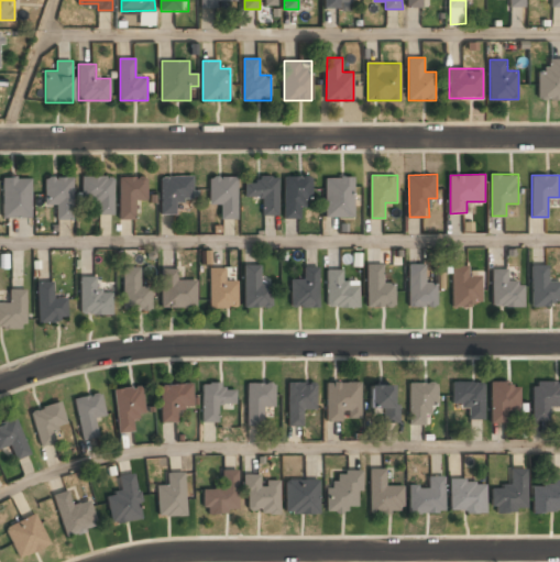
[(74,219),(74,176),(46,177),(46,206),(57,206),(57,219),(74,219)]
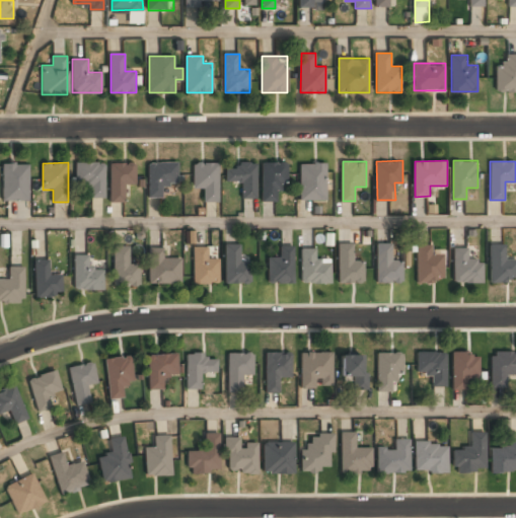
[(105,162),(77,162),(77,185),(91,185),(91,198),(105,198),(105,162)]
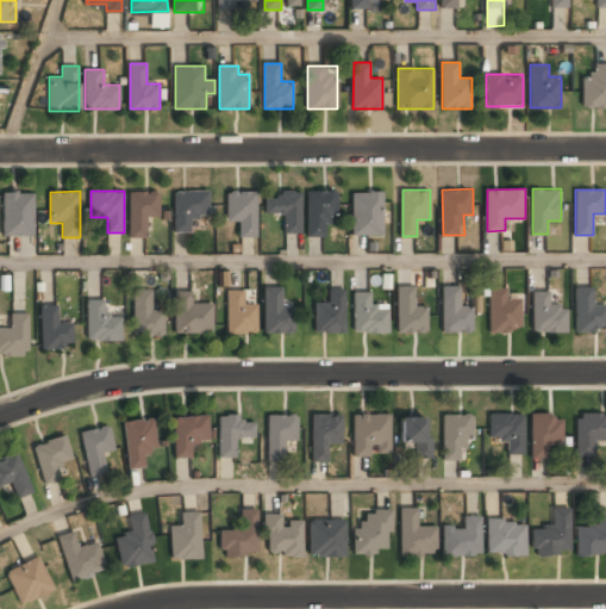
[(257,236),(257,191),(227,191),(227,222),(241,222),(241,236),(257,236)]
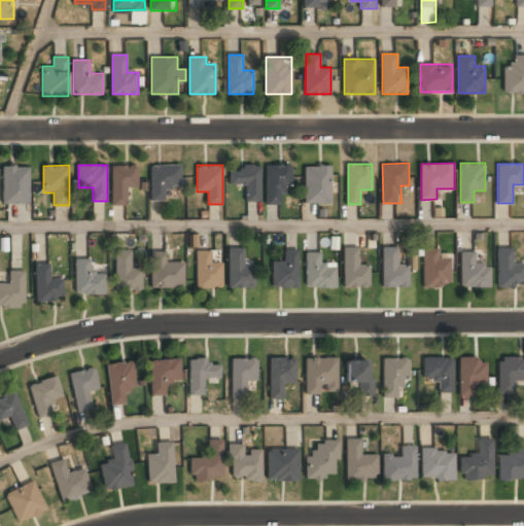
[(268,165),(268,204),(288,204),(288,165),(268,165)]
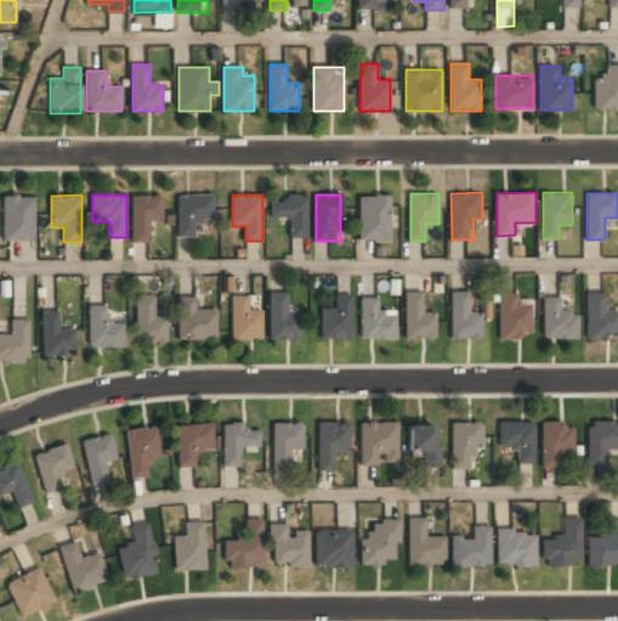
[(391,195),(361,195),(361,240),(391,240),(391,195)]
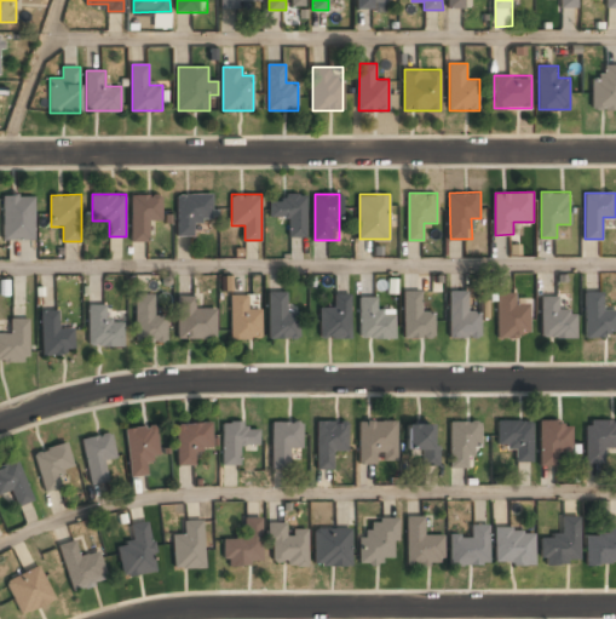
[(35,195),(5,195),(5,239),(35,239),(35,195)]
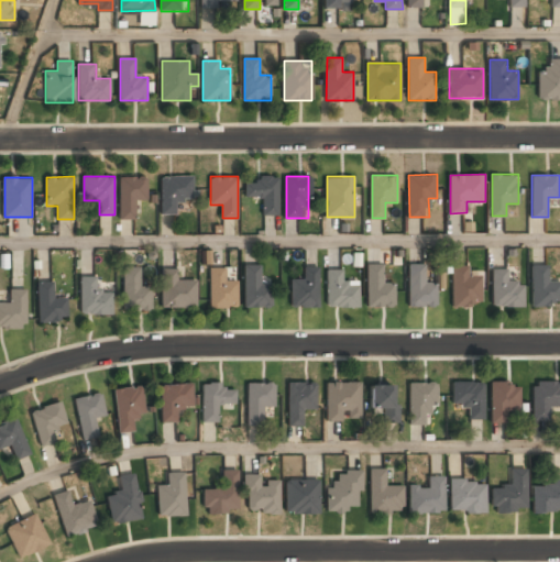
[(149,200),(149,177),(121,177),(121,219),(135,219),(135,200),(149,200)]
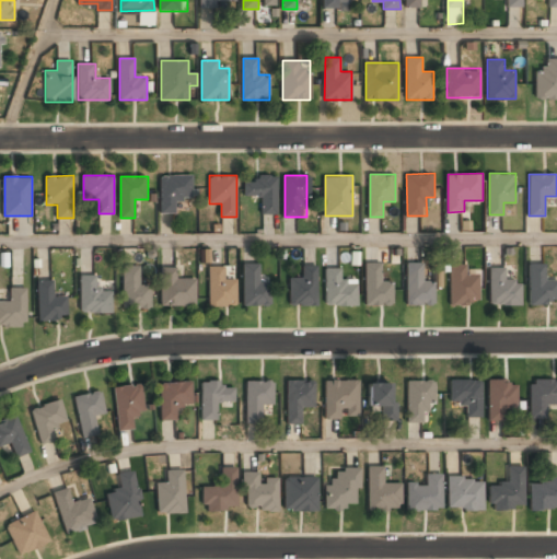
[(193,176),(161,176),(161,213),(177,213),(177,198),(193,198),(193,176)]
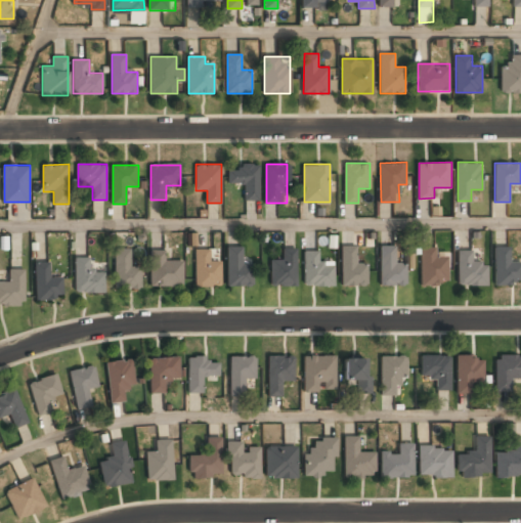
[(259,165),(229,165),(229,183),(245,183),(245,200),(259,200),(259,165)]
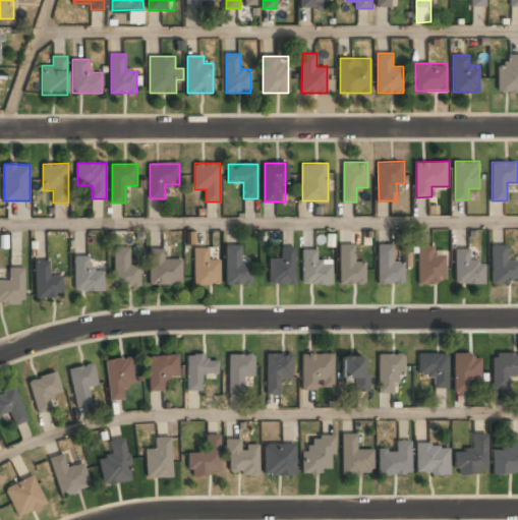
[(356,243),(341,244),(341,283),(366,283),(366,261),(356,262),(356,243)]
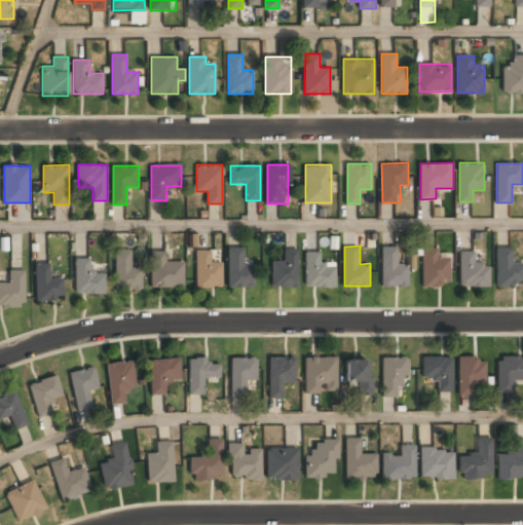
[(397,246),(384,246),(384,283),(406,283),(406,267),(397,267),(397,246)]
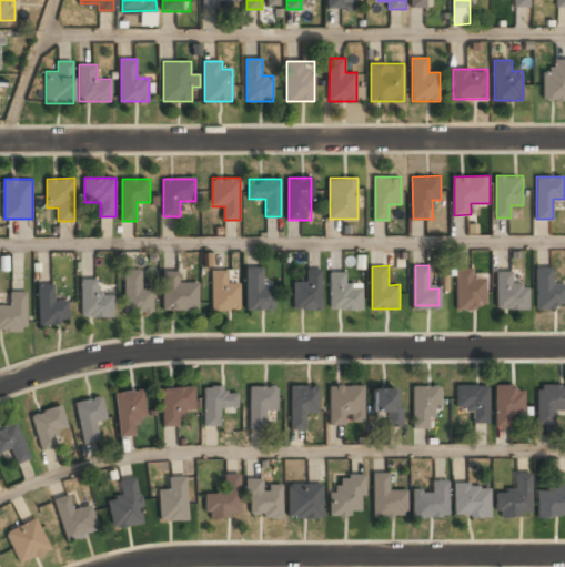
[(275,285),(264,285),(264,266),(248,266),(248,309),(275,309),(275,285)]
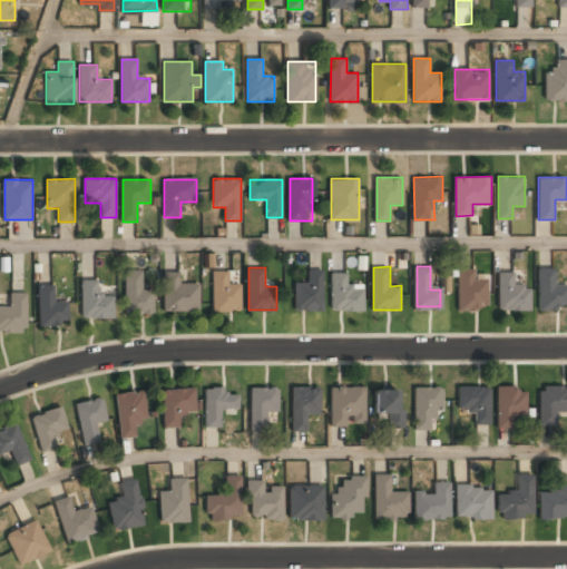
[(556,267),(539,267),(540,307),(566,307),(566,285),(556,285),(556,267)]
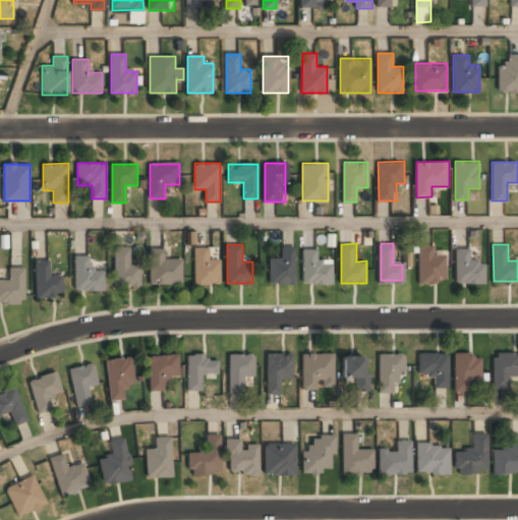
[(435,245),(419,245),(419,282),(447,282),(447,254),(435,254),(435,245)]
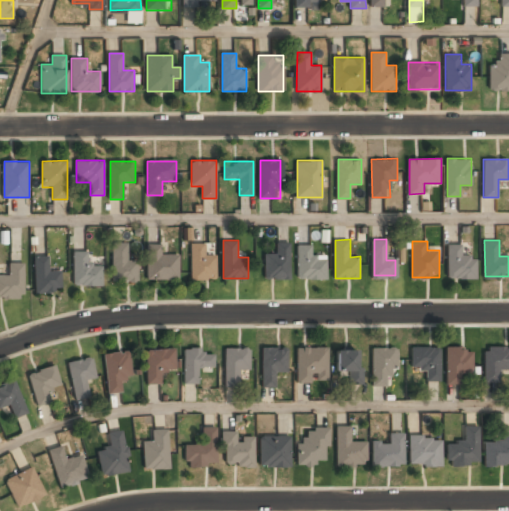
[(290,242),(277,242),(277,253),(266,253),(266,278),(290,278),(290,242)]
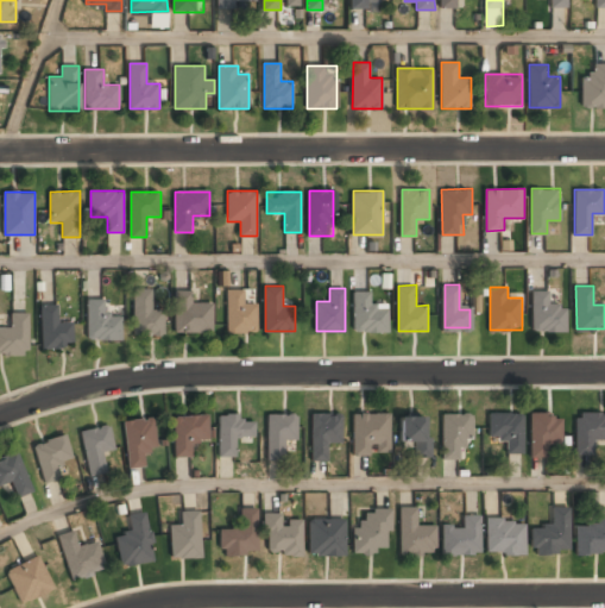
[(134,289),(134,336),(165,336),(165,309),(152,309),(152,289),(134,289)]
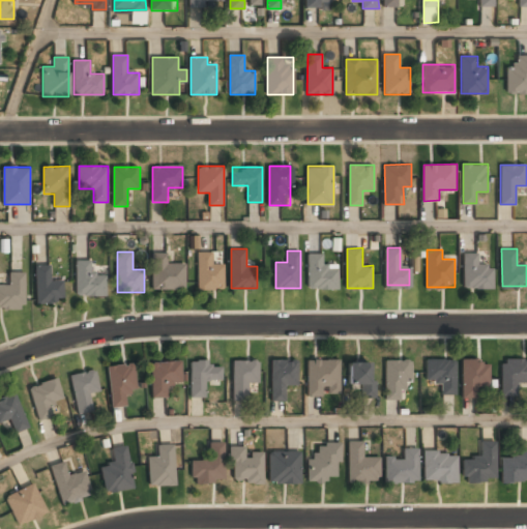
[(213,252),(199,252),(199,288),(224,288),(224,263),(213,263),(213,252)]
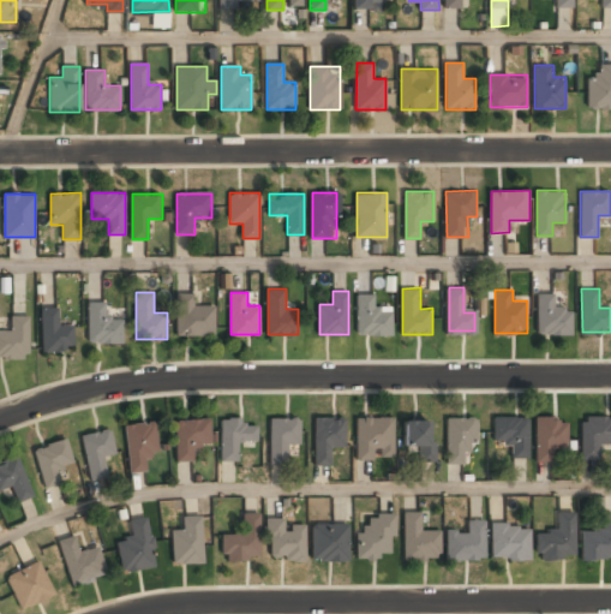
[(215,305),(195,305),(195,293),(178,293),(178,335),(215,335),(215,305)]
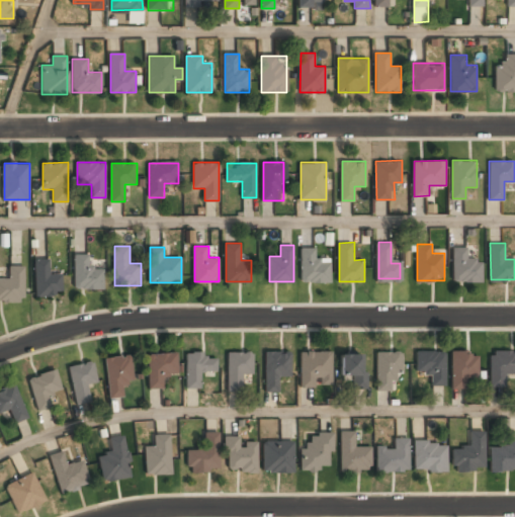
[(303,278),(325,278),(325,260),(316,260),(316,247),(303,247),(303,278)]
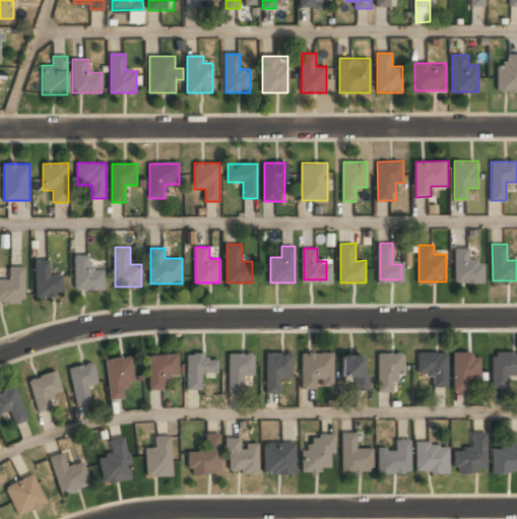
[(456,282),(485,282),(485,259),(469,259),(469,248),(456,248),(456,282)]
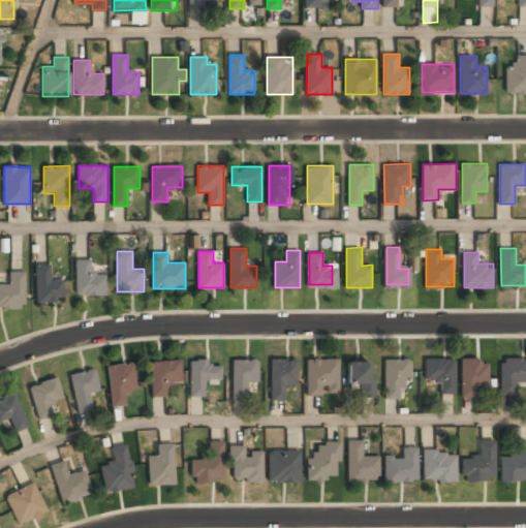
[(76,294),(106,294),(106,273),(91,273),(91,260),(76,260),(76,294)]
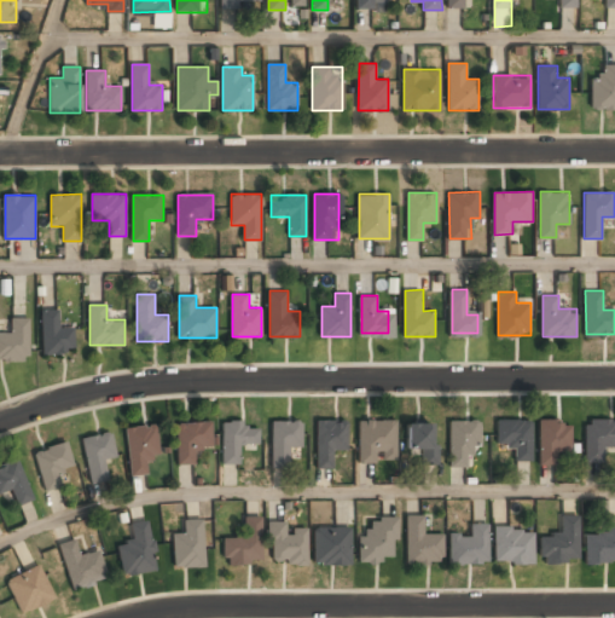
[(58,310),(42,311),(44,353),(75,352),(75,328),(59,328),(58,310)]
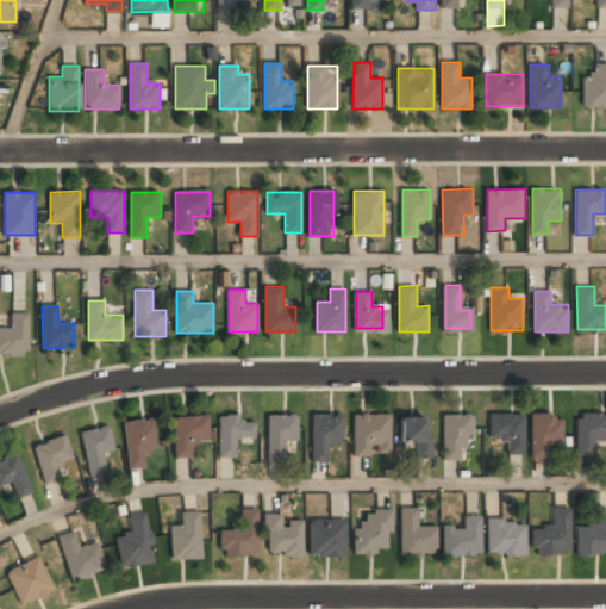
[(0,327),(0,353),(31,353),(30,312),(12,312),(12,327),(0,327)]
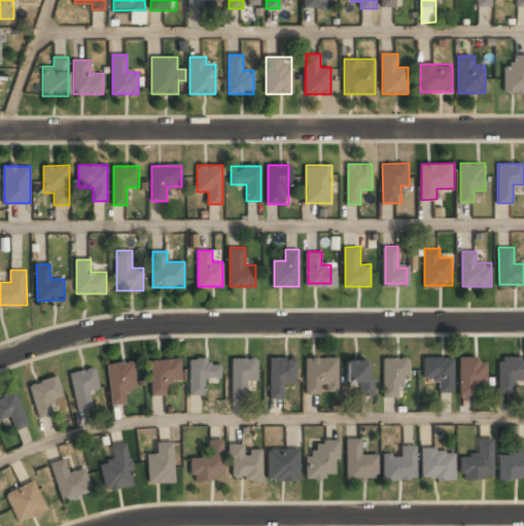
[(271,398),(284,398),(285,383),(297,383),(297,357),(272,357),(271,398)]
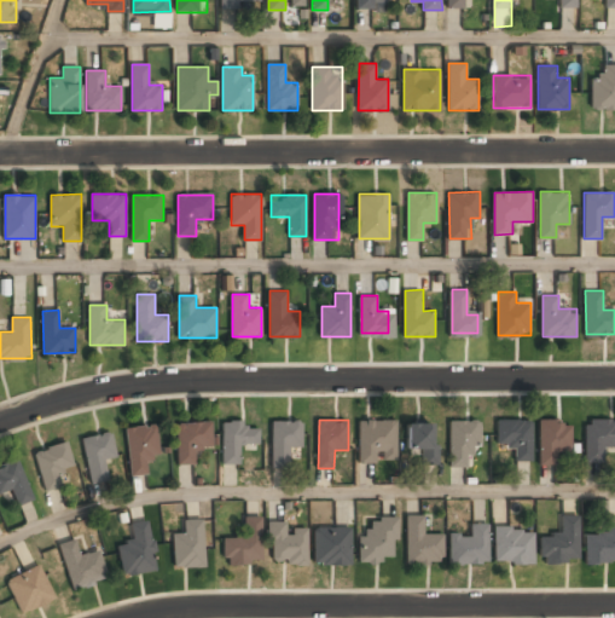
[(533,420),(499,420),(499,446),(516,446),(516,461),(533,461),(533,420)]
